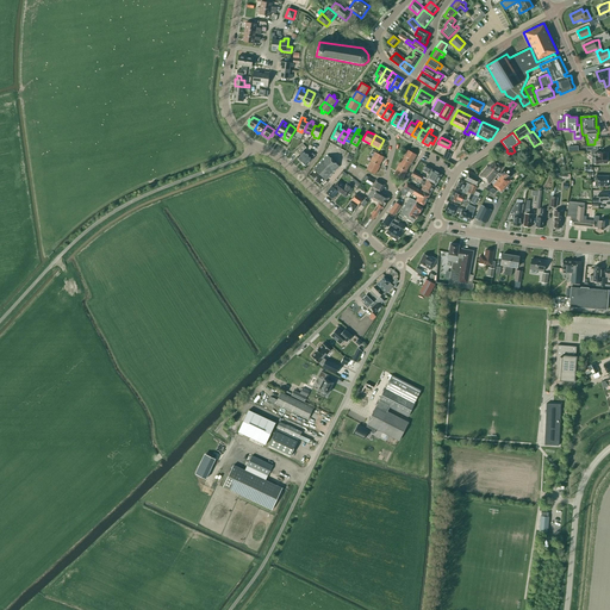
[(305,166),(312,159),(315,156),(312,153),(310,156),(304,150),(306,148),(303,144),(296,151),(299,155),(297,157),(305,166)]
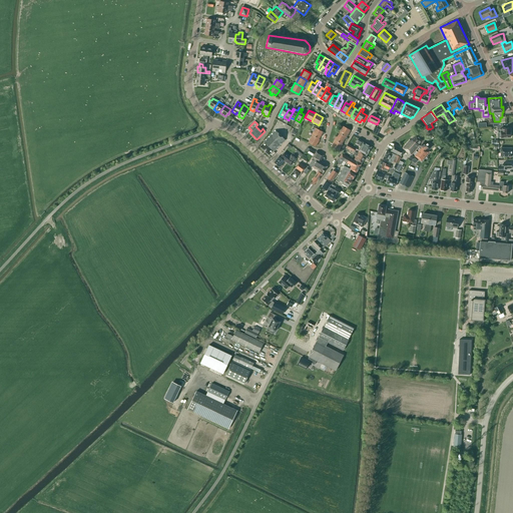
[(493,123),(493,126),(497,126),(497,130),(501,129),(501,132),(497,133),(497,137),(510,136),(510,131),(510,128),(503,128),(503,123),(493,123)]
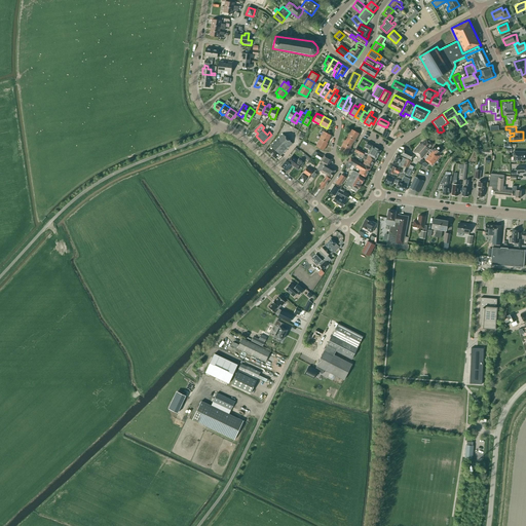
[(360,134),(351,129),(347,137),(354,140),(354,141),(360,134)]
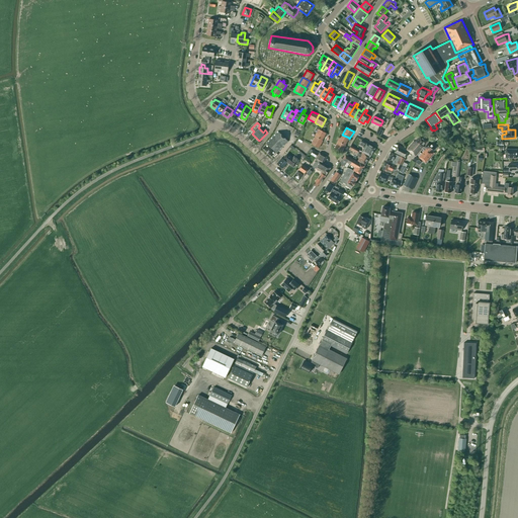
[(319,130),(315,137),(322,141),(326,134),(319,130)]
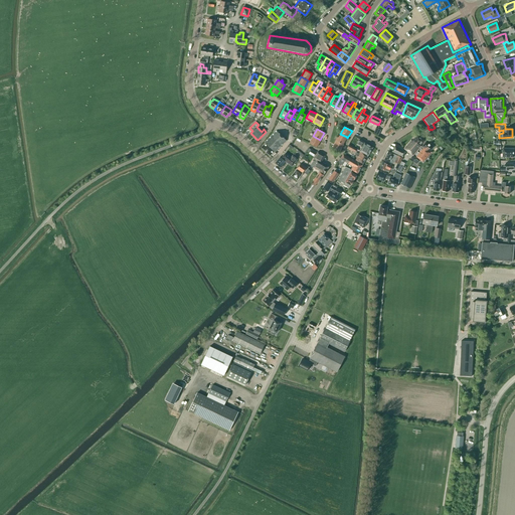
[(262,147),(270,156),(274,151),(275,152),(286,141),(277,131),(265,142),(266,143),(262,147)]
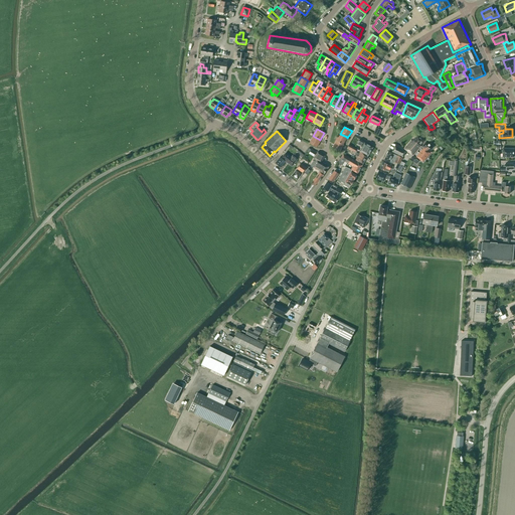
[(427,134),(434,140),(437,137),(431,131),(427,134)]
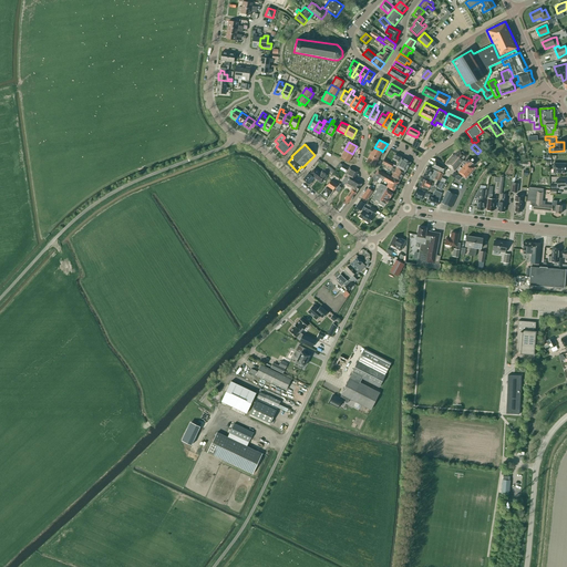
[(374,147),(374,146),(369,155),(370,155),(378,160),(381,154),(382,152),(382,151),(374,147)]
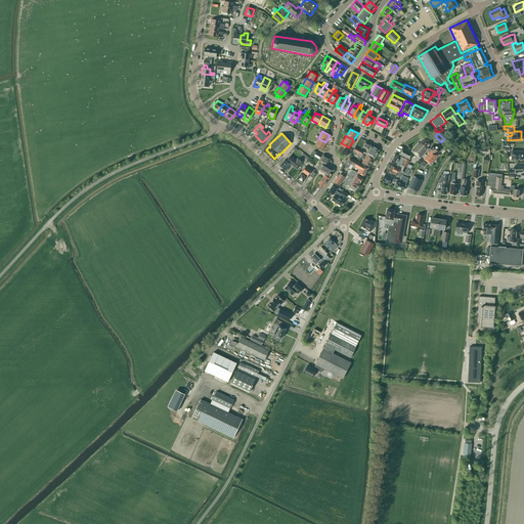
[(432,143),(425,137),(420,143),(419,143),(411,150),(421,159),(428,148),(428,147),(432,143)]
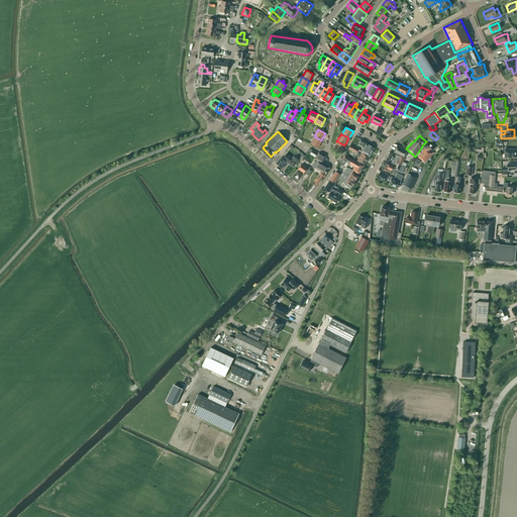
[(321,140),(314,136),(311,143),(318,147),(322,140),(321,140)]
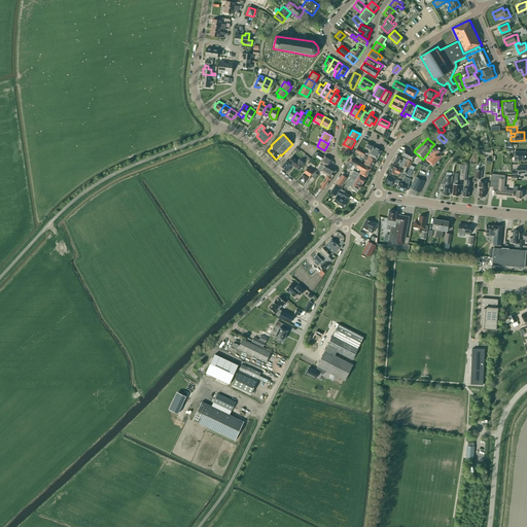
[(369,154),(377,160),(382,150),(367,143),(365,147),(371,150),(369,154)]
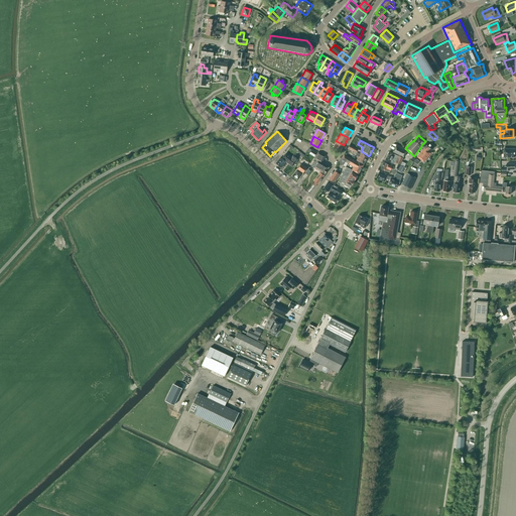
[(340,152),(344,145),(337,141),(333,148),(340,152)]
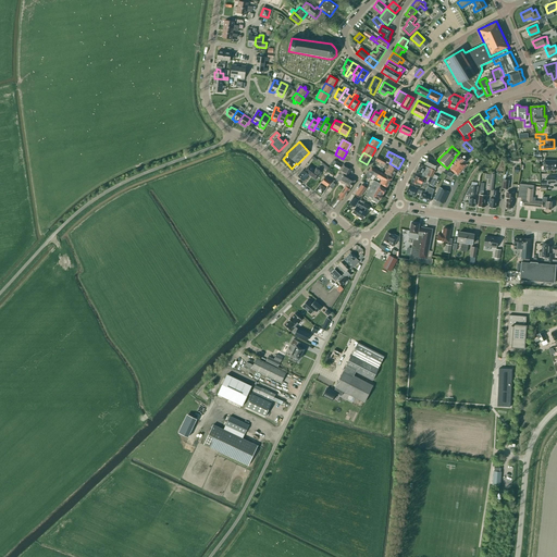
[(456,162),(450,169),(457,175),(466,165),(465,164),(468,159),(460,153),(455,161),(456,162)]
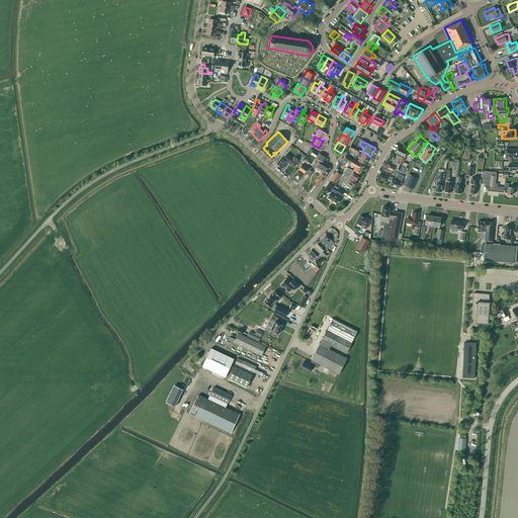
[(399,145),(395,153),(405,158),(408,153),(405,151),(406,149),(399,145)]
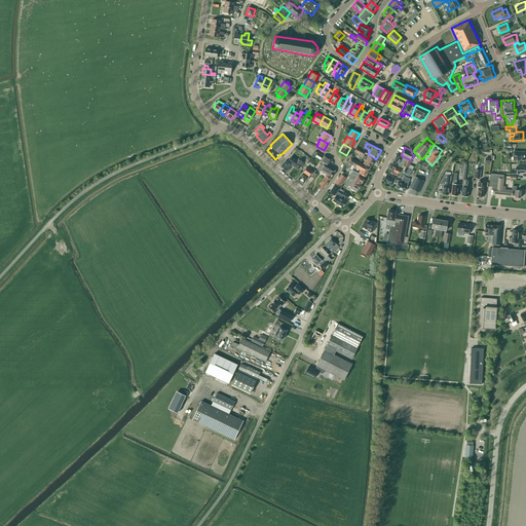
[(514,160),(524,160),(525,152),(514,151),(514,160)]
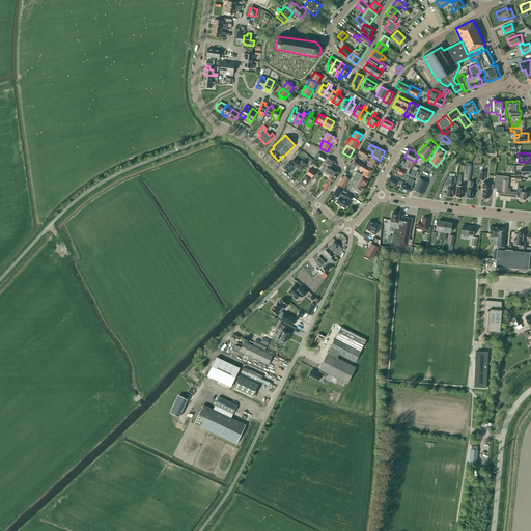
[(376,166),(380,161),(371,156),(370,159),(367,157),(366,160),(368,161),(376,166)]
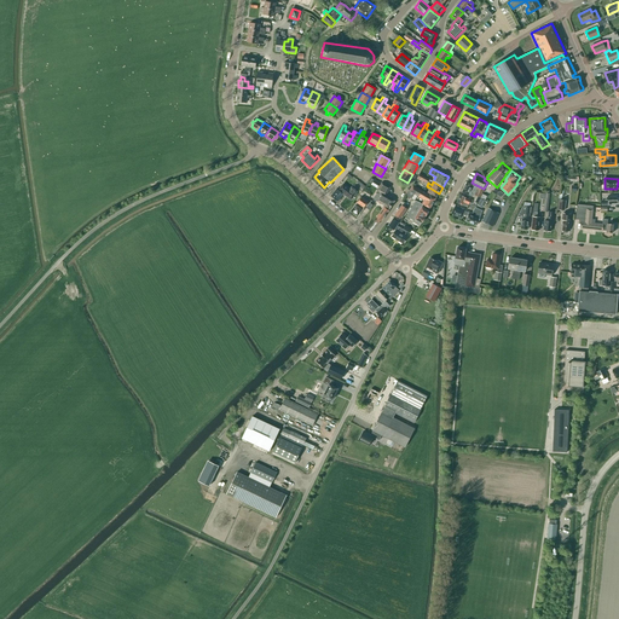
[(473,194),(480,197),(484,190),(478,187),(467,181),(462,192),(468,195),(472,196),(473,194)]
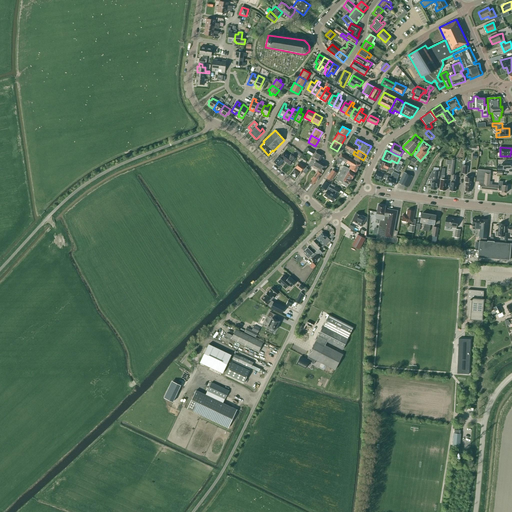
[(321,162),(320,162),(319,162),(323,155),(316,151),(312,158),(313,159),(312,160),(311,159),(309,163),(308,165),(311,167),(311,166),(317,170),(317,171),(321,174),(326,166),(323,164),(323,163),(321,162)]
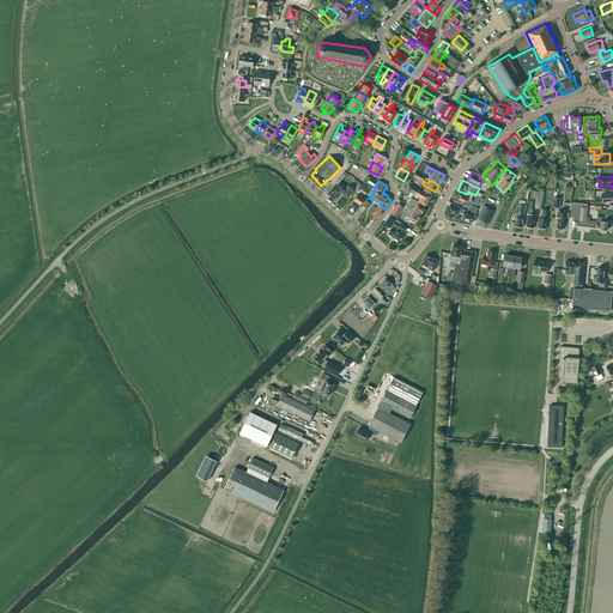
[(333,187),(328,194),(334,200),(340,193),(347,198),(354,188),(349,184),(346,187),(340,182),(335,188),(333,187)]
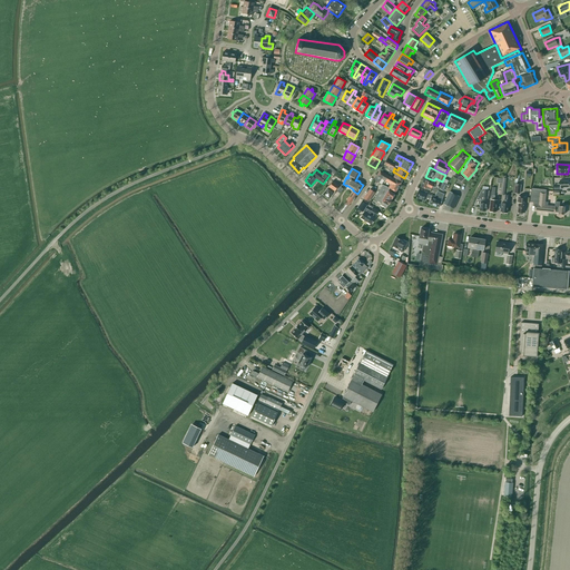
[(391,184),(389,188),(390,189),(395,193),(401,183),(381,170),(377,176),(391,184)]
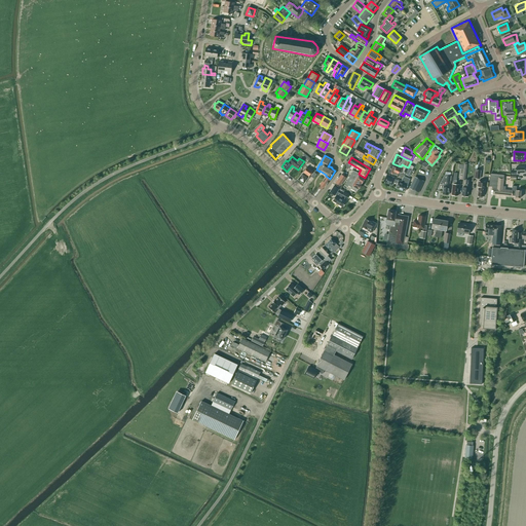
[(391,165),(388,172),(393,175),(393,174),(396,175),(397,173),(398,174),(400,170),(391,165)]
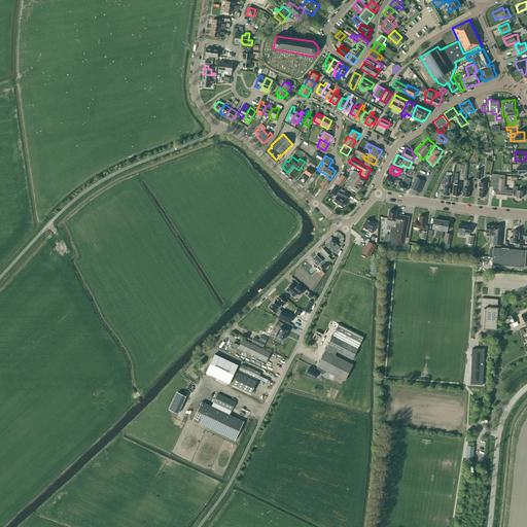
[(314,171),(308,167),(299,180),(305,184),(314,171)]
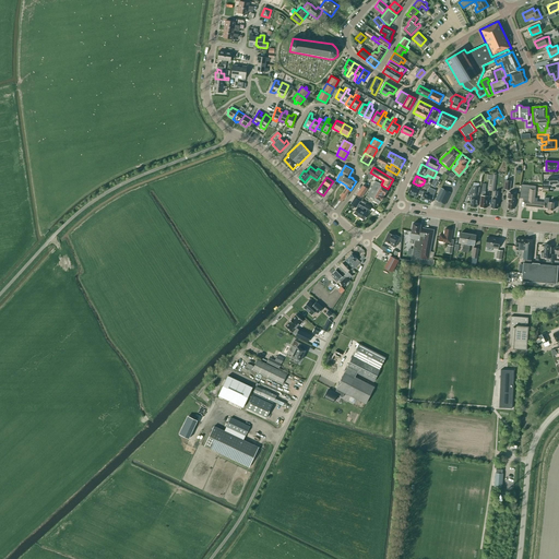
[(382,186),(381,185),(376,181),(367,195),(373,199),(372,200),(378,203),(380,201),(387,190),(381,187),(382,186)]
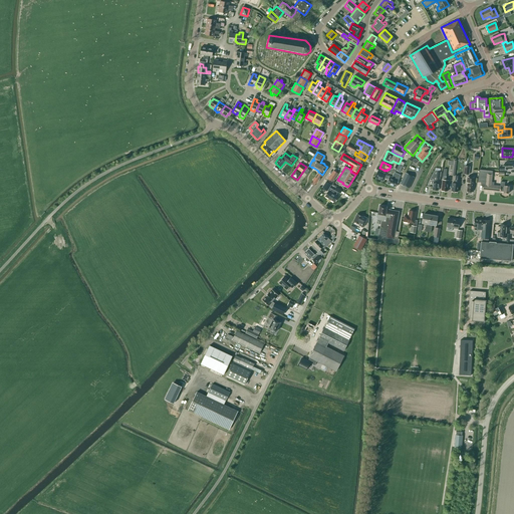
[(509,187),(504,186),(505,183),(500,182),(500,186),(494,186),(494,182),(491,182),(493,171),(479,170),(478,182),(481,183),(481,185),(483,185),(482,190),(500,192),(500,191),(504,191),(503,193),(508,194),(509,187)]
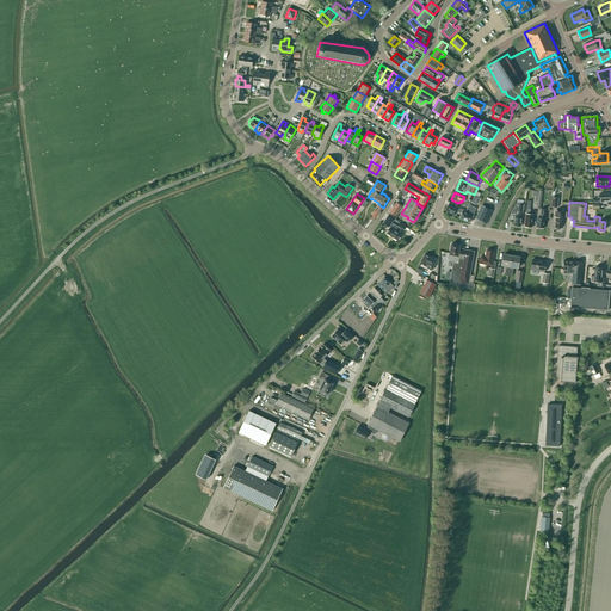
[(396,203),(390,213),(395,216),(401,207),(396,203)]
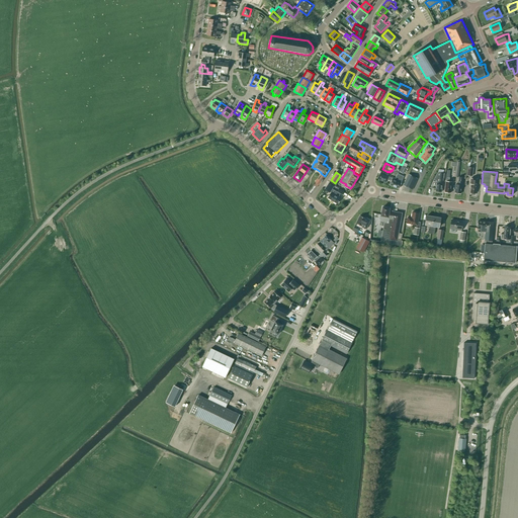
[(386,179),(392,181),(393,177),(392,177),(389,175),(381,172),(377,178),(385,182),(386,179)]
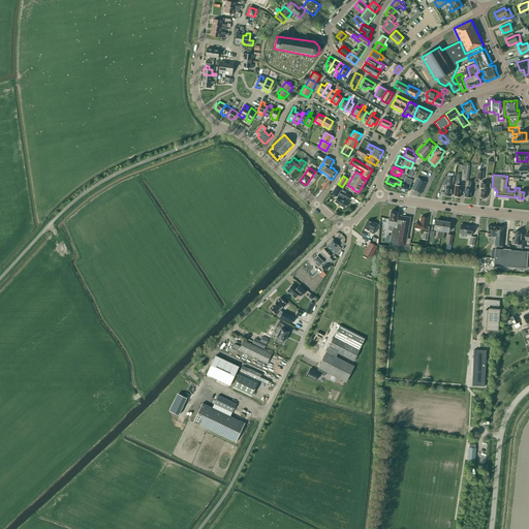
[(321,185),(325,188),(332,180),(328,177),(321,185)]
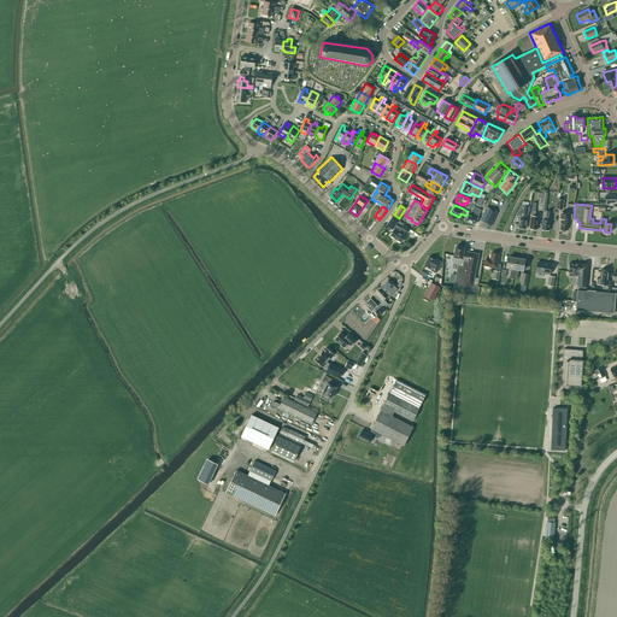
[(519,228),(526,229),(529,206),(522,206),(517,213),(521,216),(519,228)]
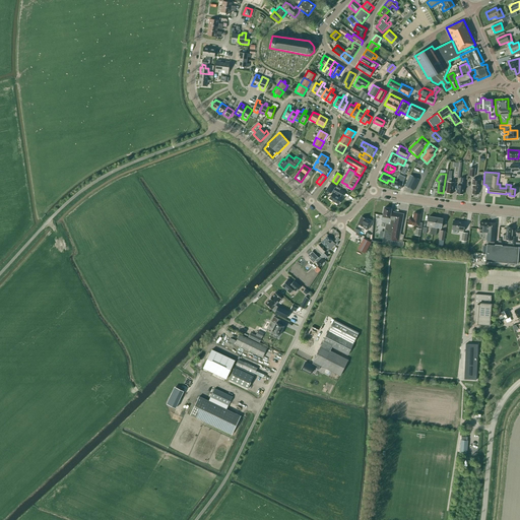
[(405,186),(413,190),(419,179),(410,175),(405,186)]
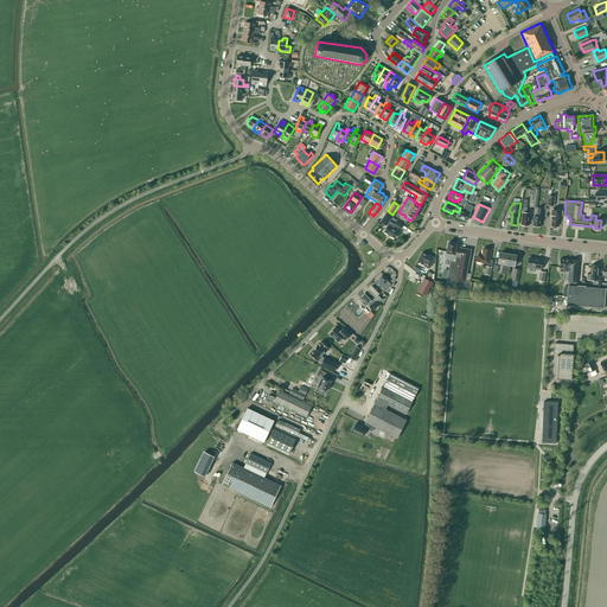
[(460,208),(459,212),(457,217),(467,221),(471,212),(466,210),(467,206),(465,205),(462,209),(460,208)]
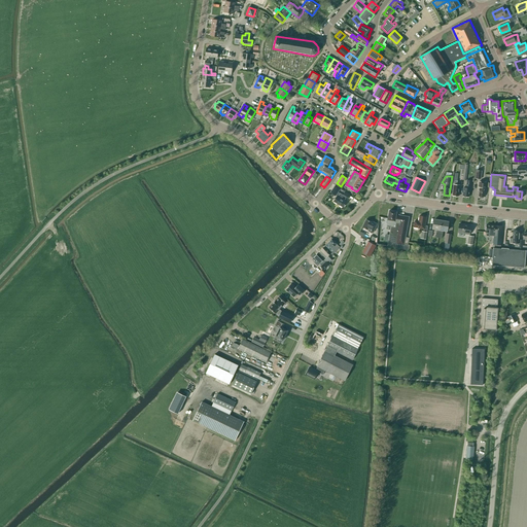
[(463,196),(469,197),(471,180),(466,179),(465,187),(464,187),(463,196)]
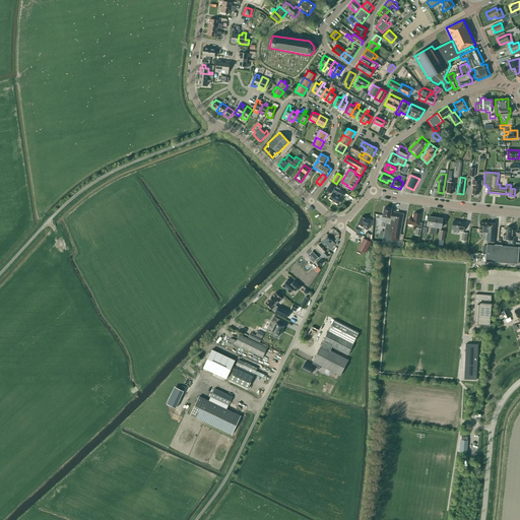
[(329,198),(338,204),(341,199),(339,198),(341,195),(333,190),(335,187),(330,184),(326,190),(331,193),(332,193),(329,198)]
